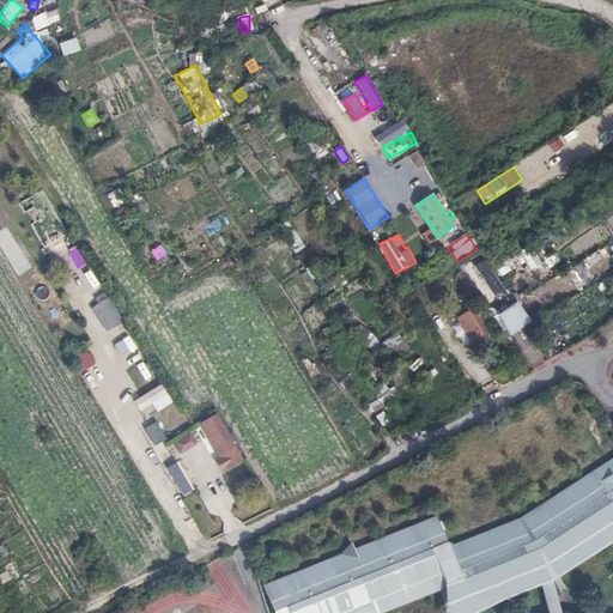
[(519,261),(513,252),(491,265),(497,275),(502,273),(503,275),(515,268),(514,265),(519,261)]
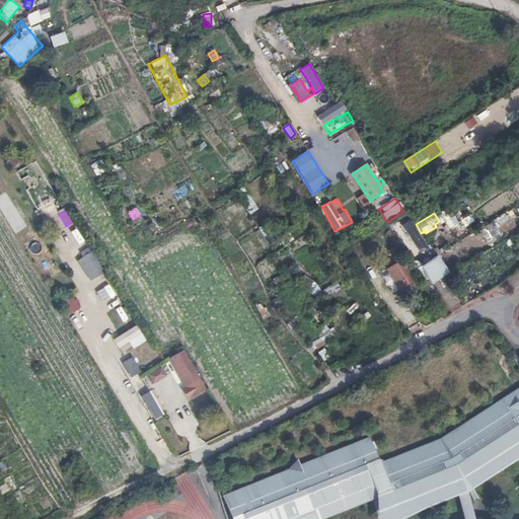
[(199,219),(194,222),(193,222),(193,224),(194,225),(194,226),(195,226),(196,227),(197,227),(198,227),(199,227),(200,226),(201,226),(202,225),(202,224),(202,223),(202,221),(202,220),(201,220),(200,219),(199,219)]
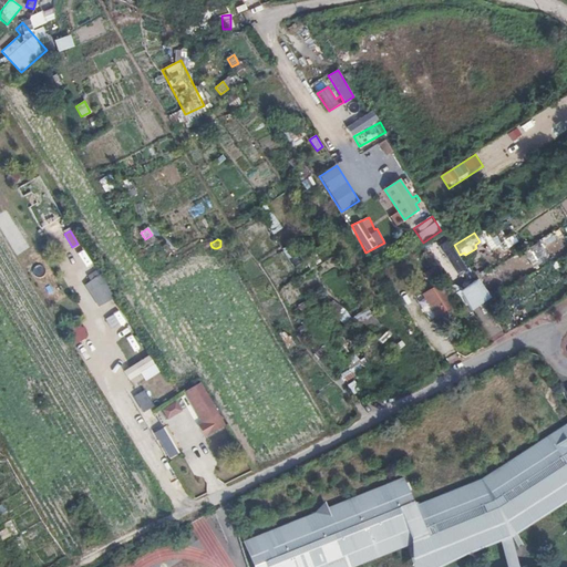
[(169,250),(169,249),(166,245),(164,244),(163,245),(162,245),(161,246),(160,247),(160,249),(160,250),(160,251),(161,253),(162,253),(163,254),(164,254),(165,254),(166,254),(167,253),(168,253),(168,251),(169,250)]
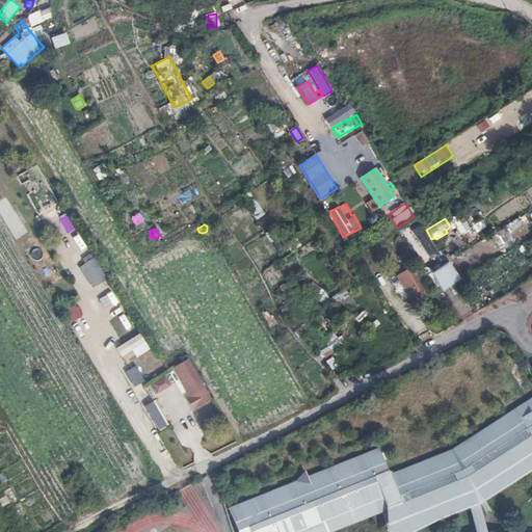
[(501,251),(515,242),(506,230),(493,240),(501,251)]
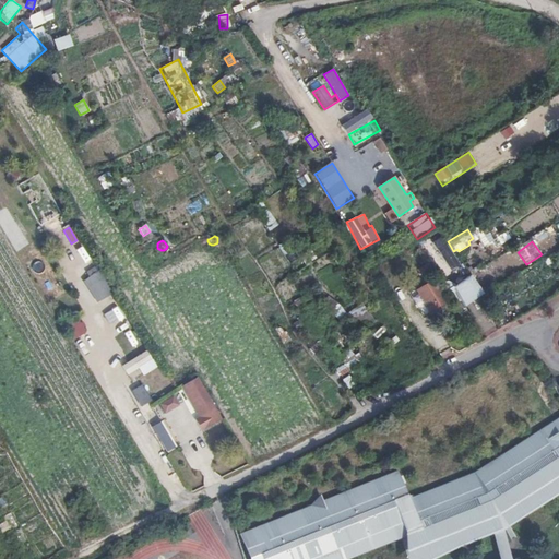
[(395,258),(379,268),(384,277),(401,266),(395,258)]
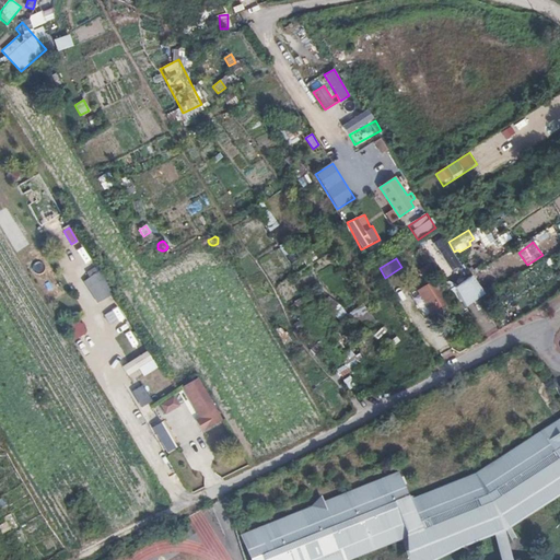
[(434,271),(430,264),(419,270),(423,278),(434,271)]
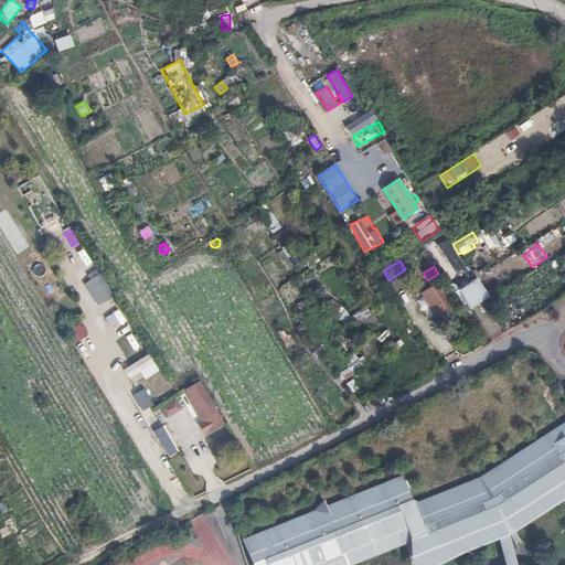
[(114,296),(96,268),(87,274),(91,279),(83,285),(98,307),(114,296)]
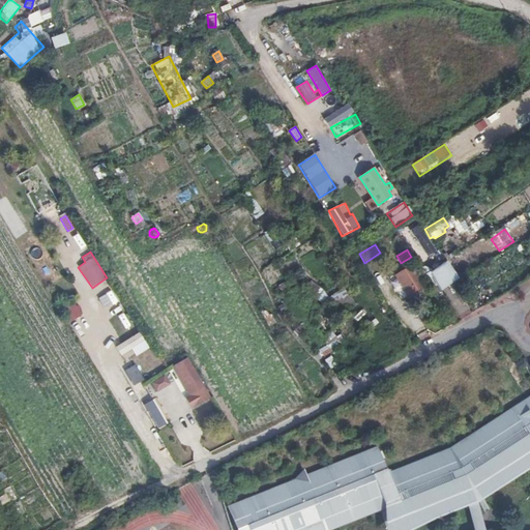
[(423,266),(419,269),(432,289),(453,274),(445,262),(431,270),(423,266)]
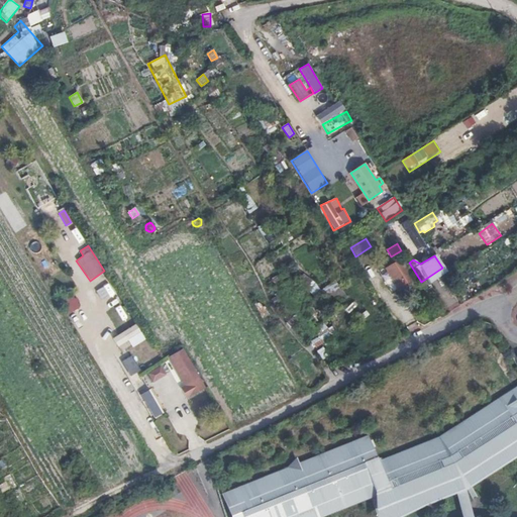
[(386,269),(400,290),(414,281),(401,259),(386,269)]
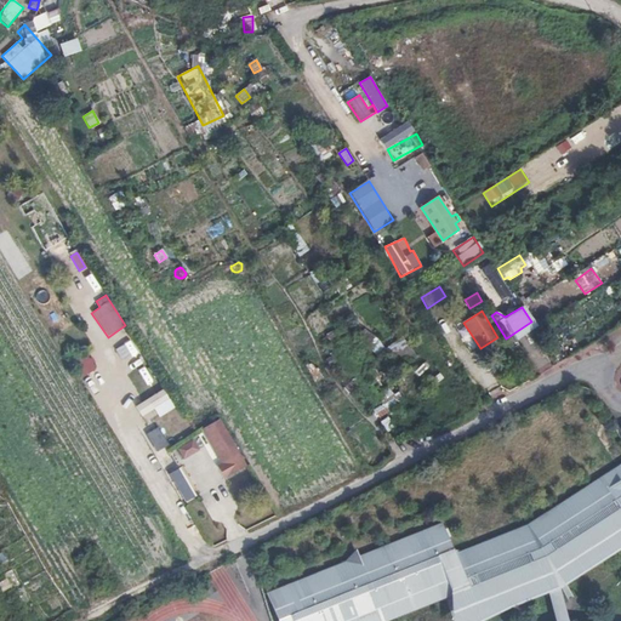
[(389,357),(408,346),(403,339),(382,351),(369,328),(360,334),(375,357),(386,351),(389,357)]
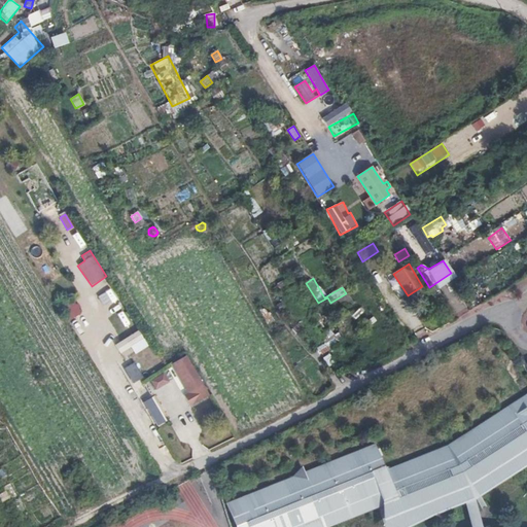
[(56,294),(55,294),(54,294),(53,294),(51,295),(51,296),(50,297),(50,299),(50,300),(50,301),(51,302),(53,302),(54,303),(55,303),(56,303),(57,303),(58,303),(59,302),(59,301),(60,300),(60,299),(59,297),(59,296),(58,295),(57,294),(56,294)]
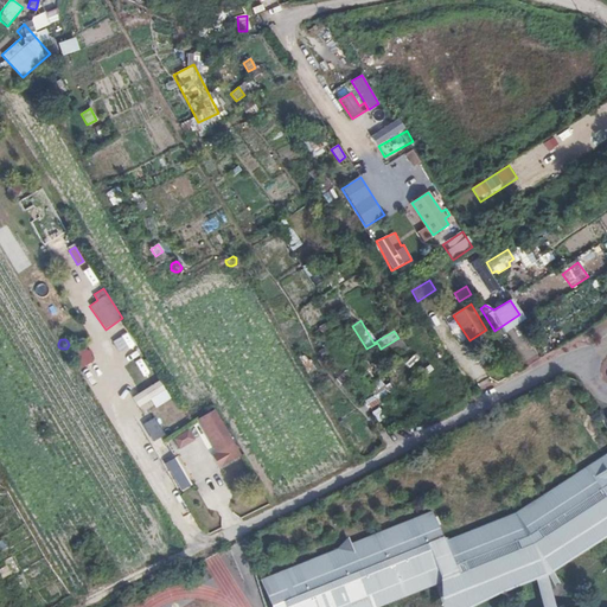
[(84,345),(70,357),(81,370),(95,359),(84,345)]
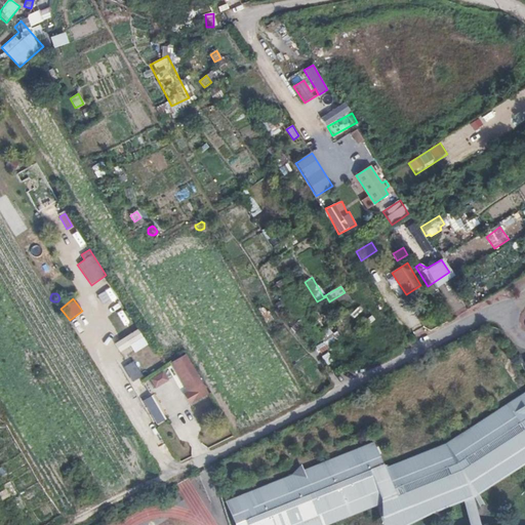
[(134,353),(148,346),(138,329),(114,342),(120,353),(130,347),(134,353)]
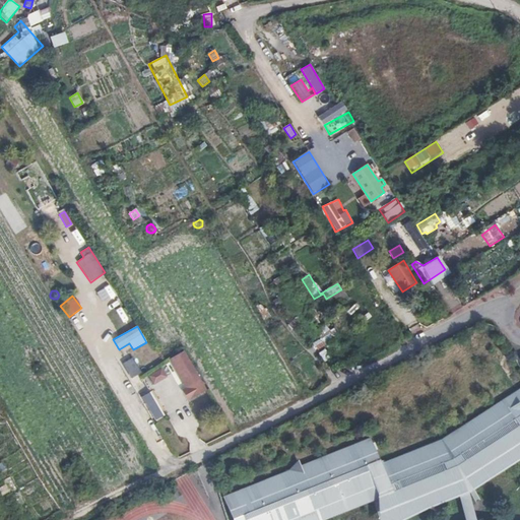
[(324,362),(330,358),(325,348),(318,352),(324,362)]
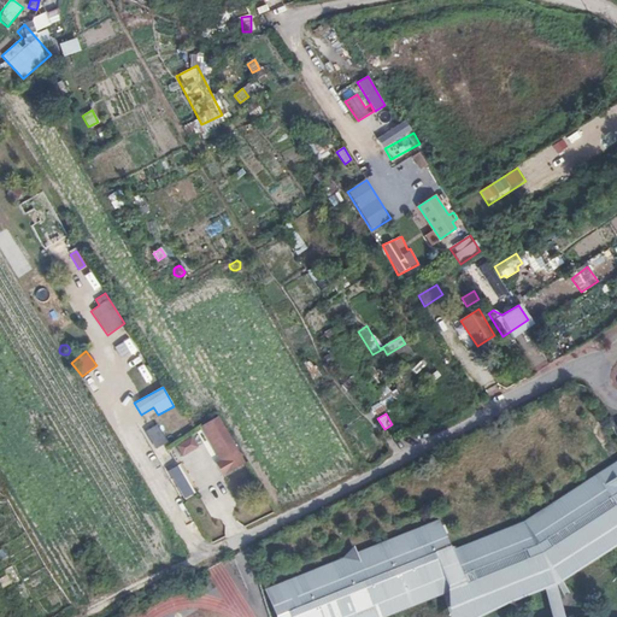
[(245,466),(218,418),(200,429),(218,462),(216,463),(224,479),(245,466)]
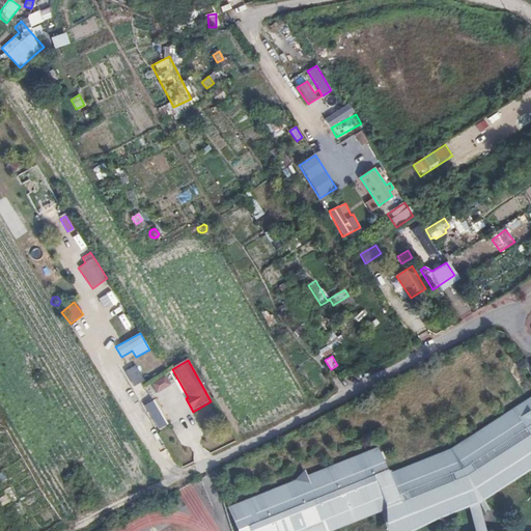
[(133,387),(144,381),(135,365),(124,371),(133,387)]
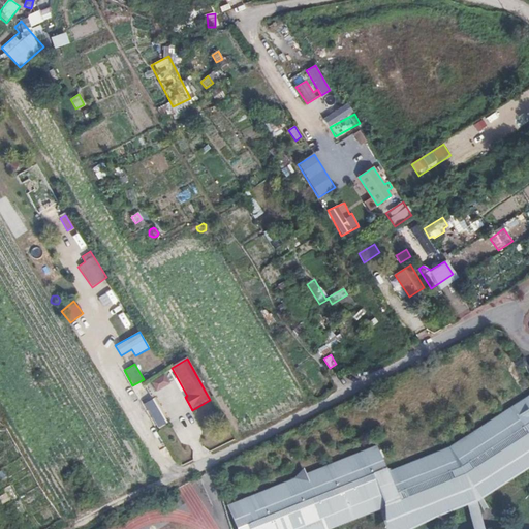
[(155,393),(170,383),(164,374),(150,382),(155,393)]
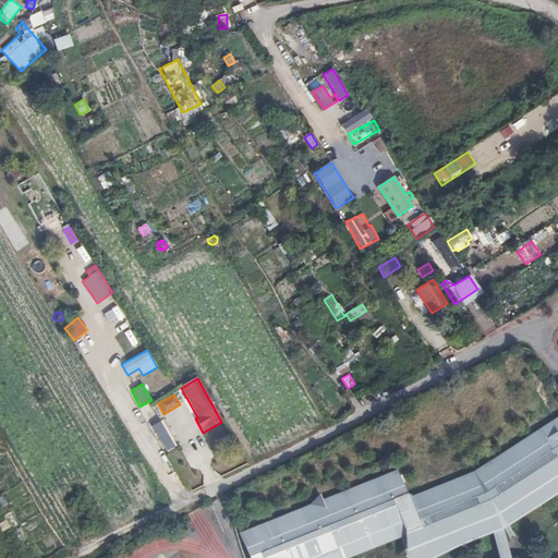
[(249,529),(259,557),(330,557),(332,557),(336,556),(403,529),(411,538),(416,553),(499,521),(557,482),(557,416),(529,436),(474,472),(409,497),(397,470),(249,529)]
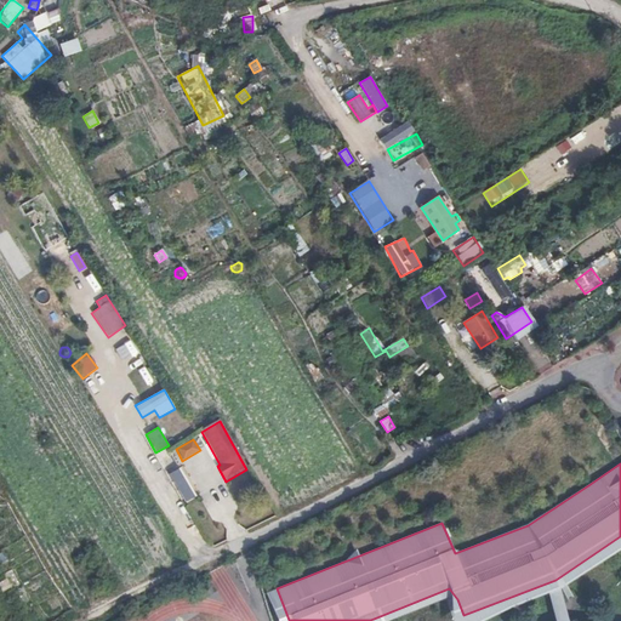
[(18,604),(28,600),(24,587),(15,590),(18,604)]
